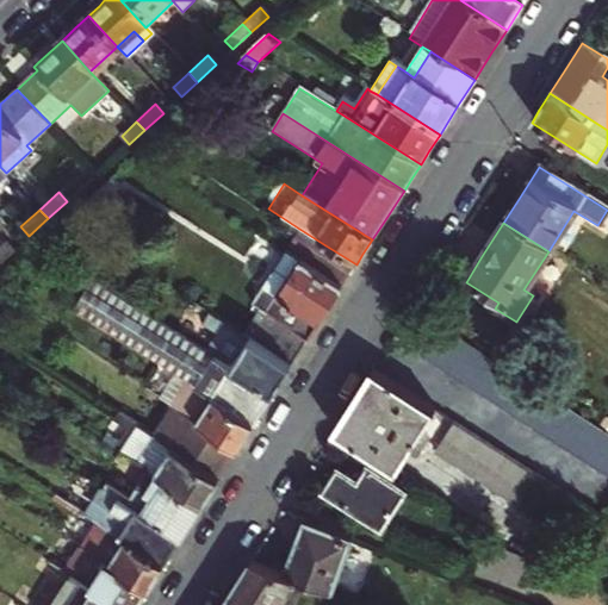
[(284,255),(309,270),(317,257),(326,245),(299,229),(284,255)]
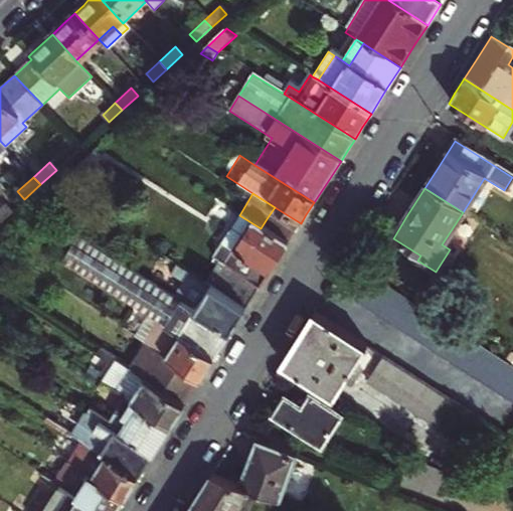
[(0,220),(10,211),(4,204),(0,207),(0,220)]
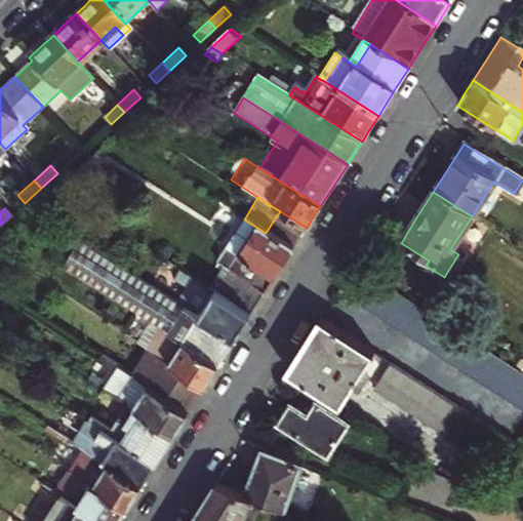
[(303,233),(307,228),(280,211),(273,222),(299,239),(303,233)]
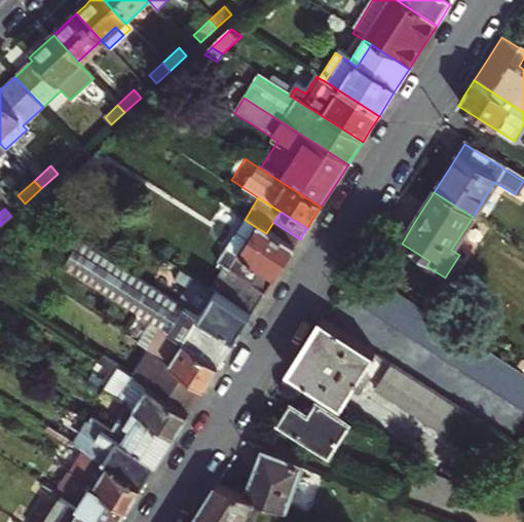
[(222,269),(264,295),(275,276),(293,250),(266,233),(245,220),(216,265),(222,269)]
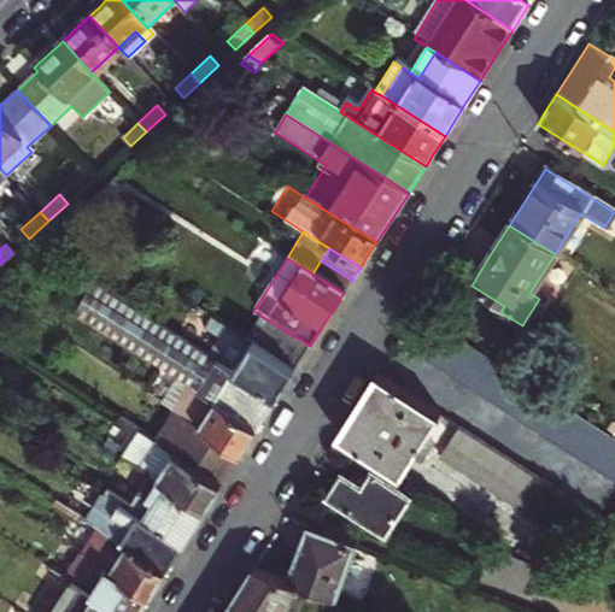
[(321,260),(312,274),(344,293),(349,286),(352,281),(321,260)]
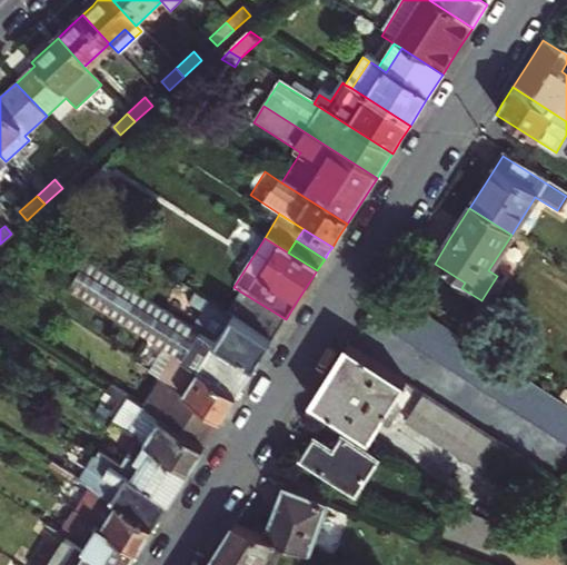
[(76,256),(58,284),(68,289),(86,263),(76,256)]
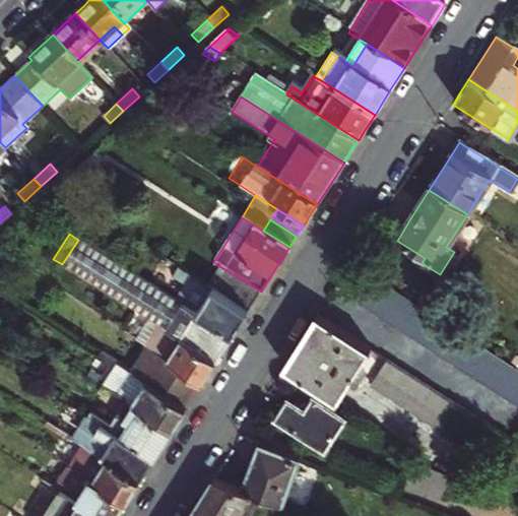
[(232,337),(160,292),(78,240),(62,264),(149,320),(215,362),(222,351),(232,337)]
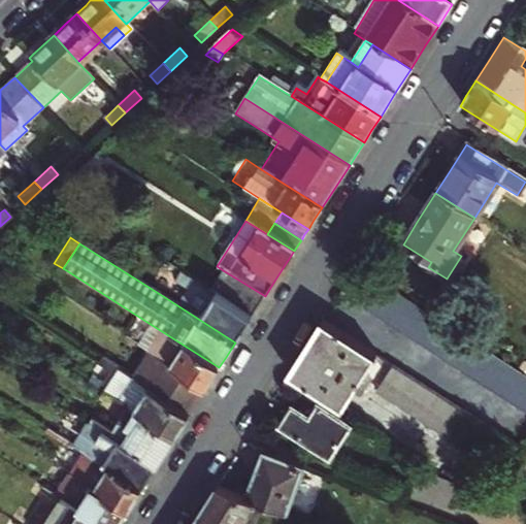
[(209,291),(223,270),(217,266),(193,251),(179,272),(209,291)]
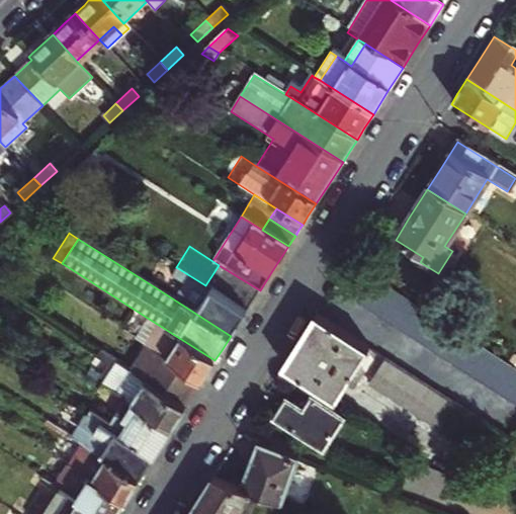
[(219,265),(205,285),(246,312),(252,302),(260,290),(219,265)]
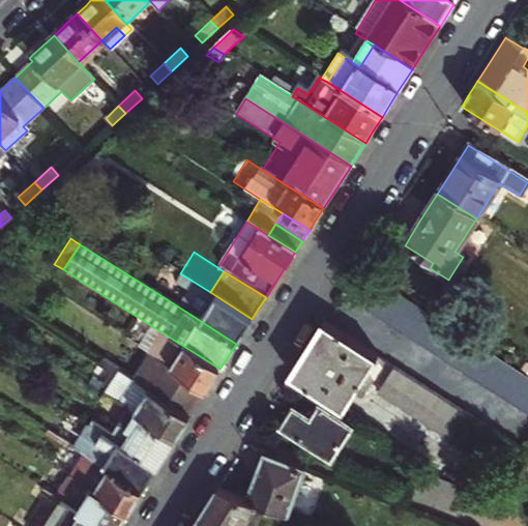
[(341,295),(527,414),(527,381),(355,272),(341,295)]
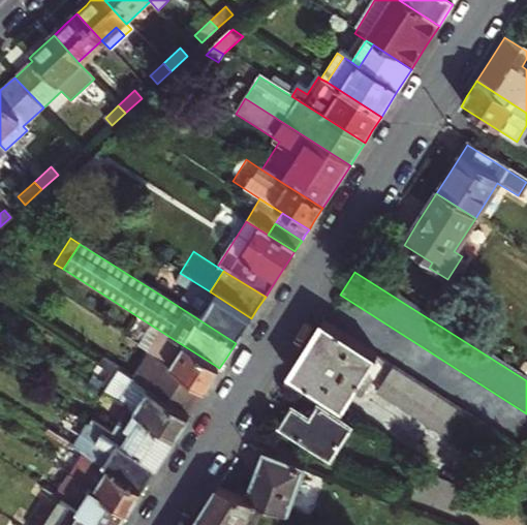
[(210,291),(180,273),(163,297),(236,343),(243,332),(251,318),(210,291)]
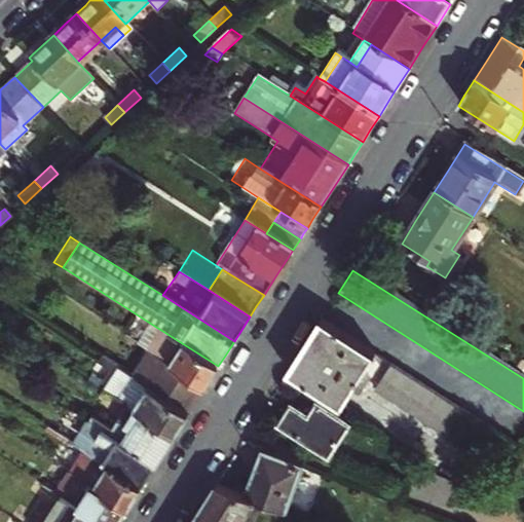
[(349,393),(373,356),(320,322),(298,356),(287,374),(339,408),(349,393)]
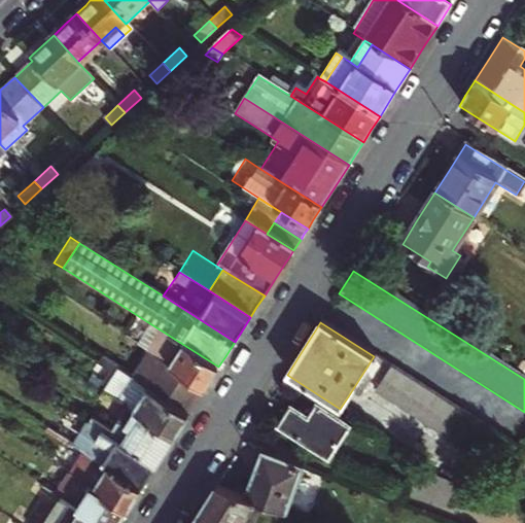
[(218,367),(151,324),(138,346),(147,352),(204,389),(210,380),(218,367)]
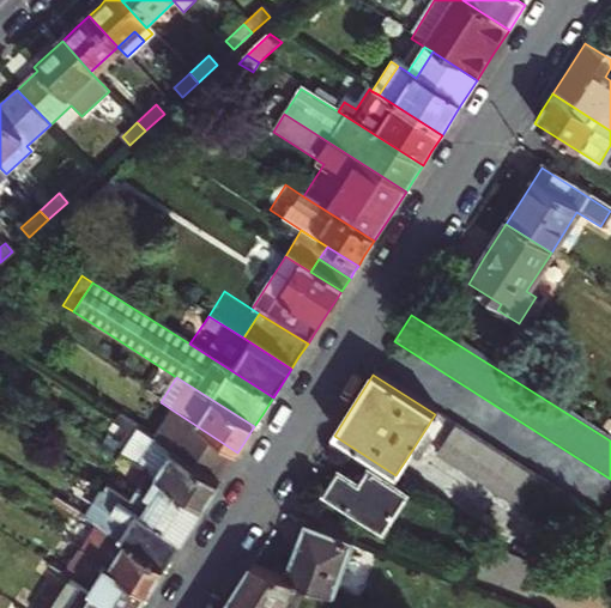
[(235,457),(237,453),(171,409),(168,415),(235,457)]
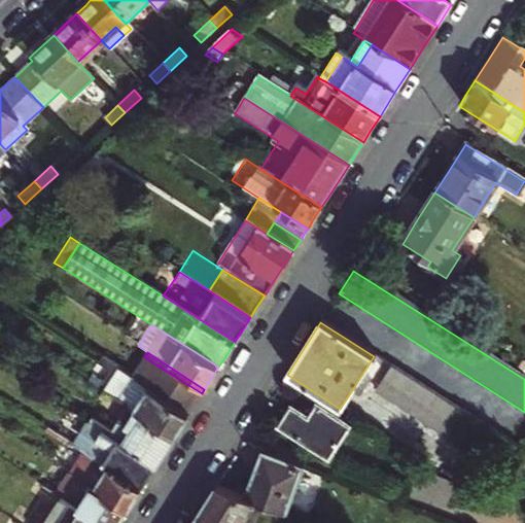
[(381,360),(374,356),(350,393),(357,398),(381,360)]
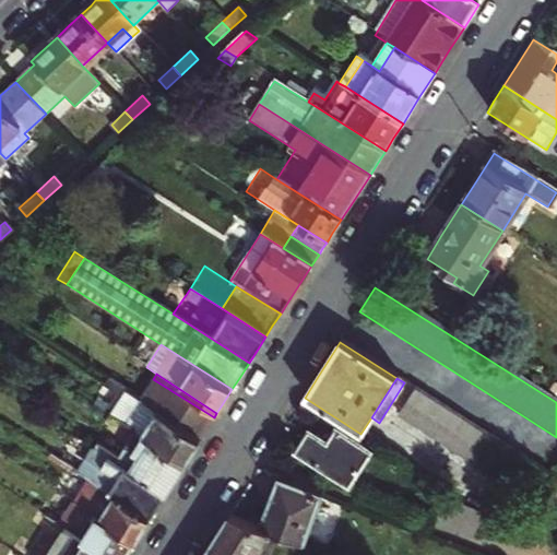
[(214,417),(153,379),(139,400),(200,439),(205,430),(214,417)]
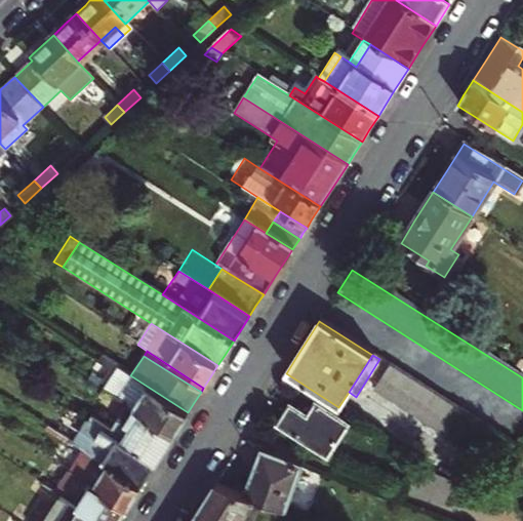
[(180,424),(188,412),(130,375),(101,357),(96,363),(113,374),(103,390),(126,404),(173,435),(180,424)]
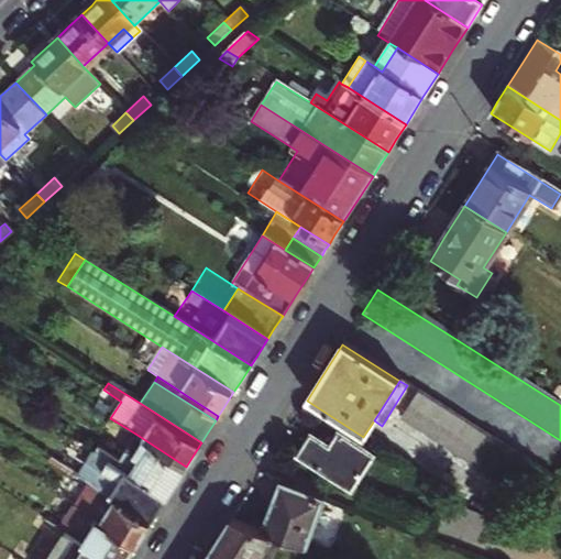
[(526,461),(417,392),(399,419),(508,489),(526,461)]
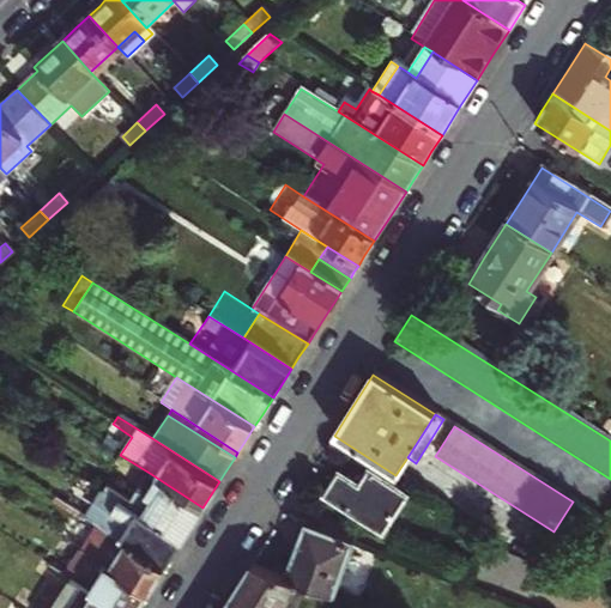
[(188,529),(203,508),(147,472),(125,508),(180,542),(188,529)]
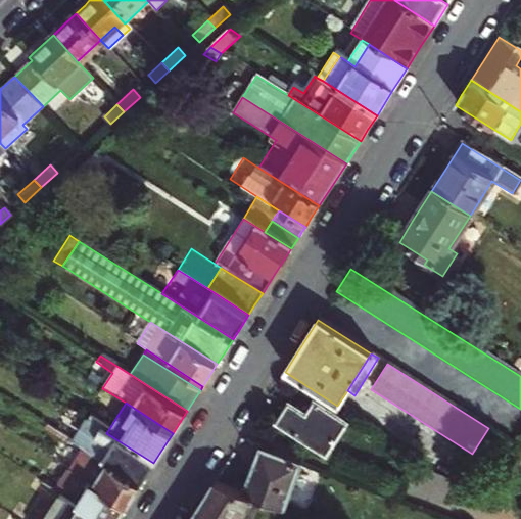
[(312,403),(304,415),(288,405),(282,414),(276,424),(324,455),(344,424),(312,403)]
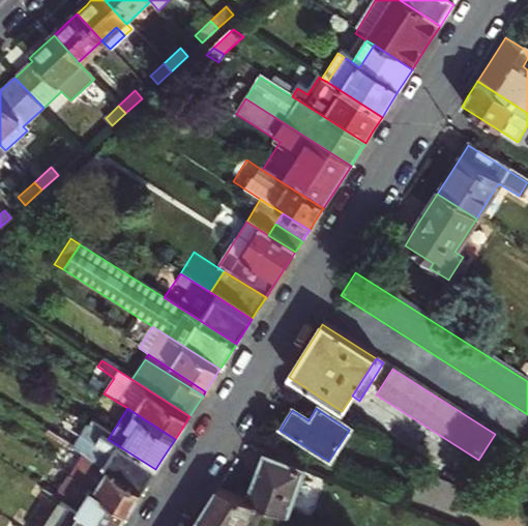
[(85,425),(71,446),(76,449),(142,491),(148,480),(155,469),(108,439),(85,425)]
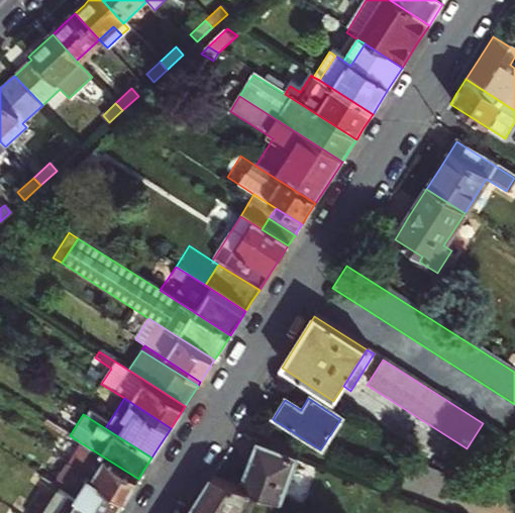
[(482,468),(502,435),(484,424),(464,456),(482,468)]
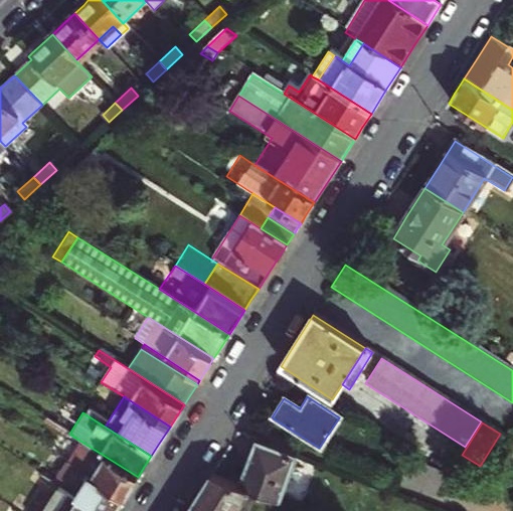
[(131,487),(138,477),(73,437),(60,458),(124,499),(131,487)]
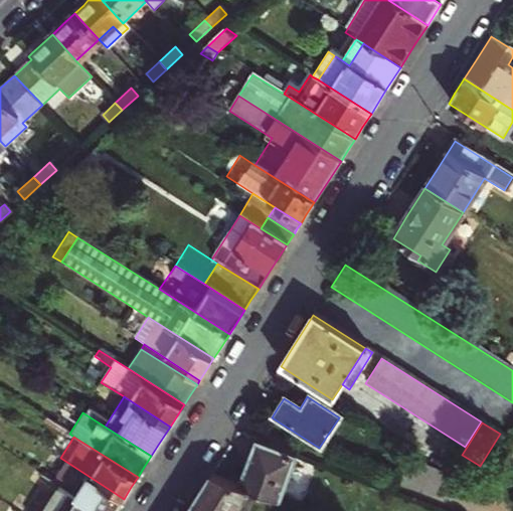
[(280,501),(296,457),(255,442),(246,467),(239,487),(247,490),(254,492),(280,501)]
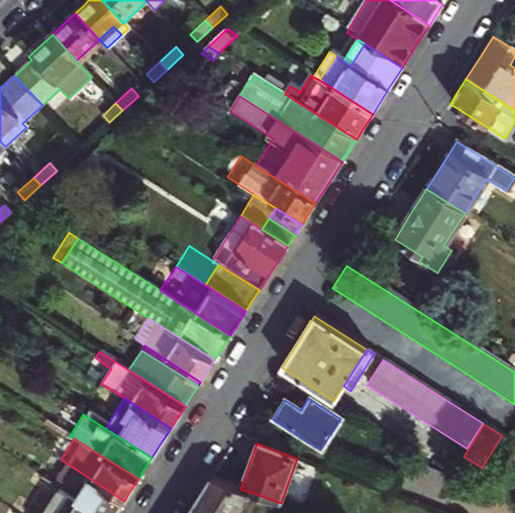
[(61,459),(46,482),(58,488),(96,512),(116,512),(118,510),(124,501),(61,459)]
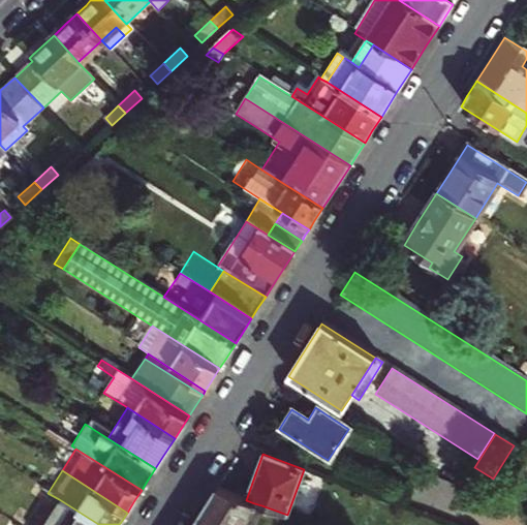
[(443,512),(458,486),(423,473),(407,498),(443,512)]
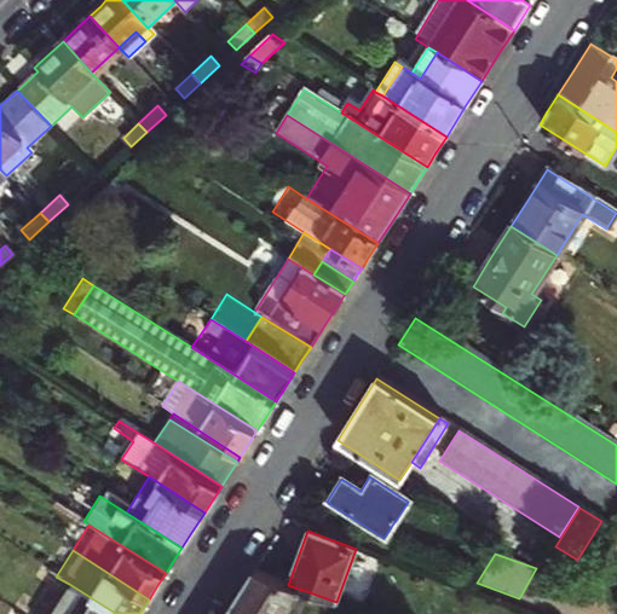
[(288,585),(252,572),(243,586),(231,604),(244,613),(282,613),(298,589),(288,585)]
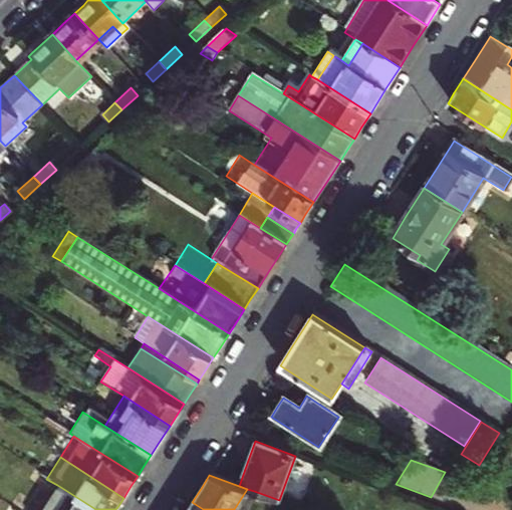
[(95,509),(57,485),(42,509),(95,509)]
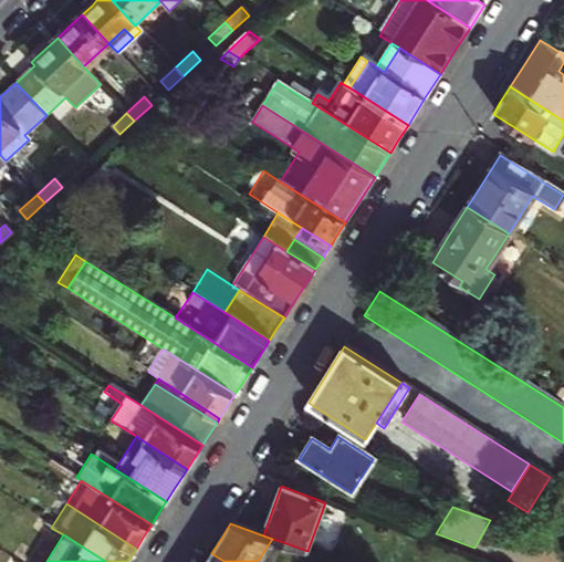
[(272,539),(258,561),(267,561),(280,541),(272,539)]
